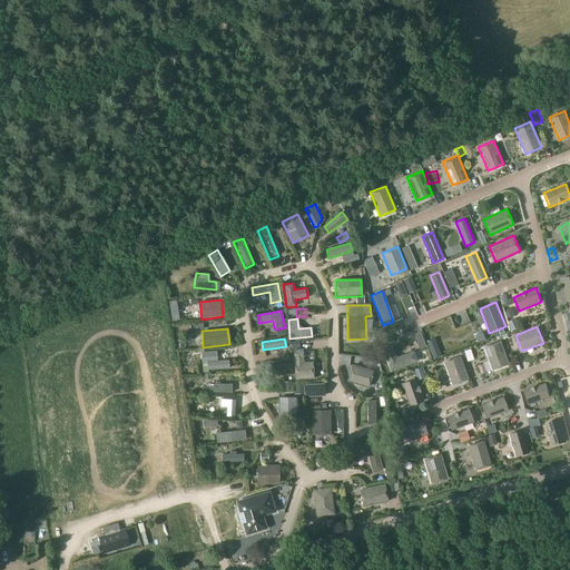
[(426,342),(433,360),(442,356),(435,340),(426,342)]
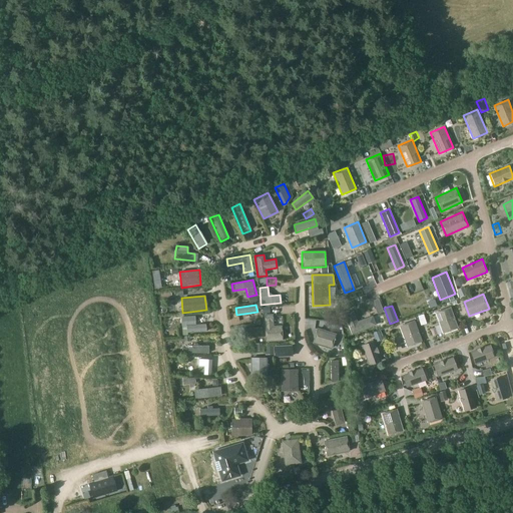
[(435,313),(442,333),(457,327),(450,307),(435,313)]
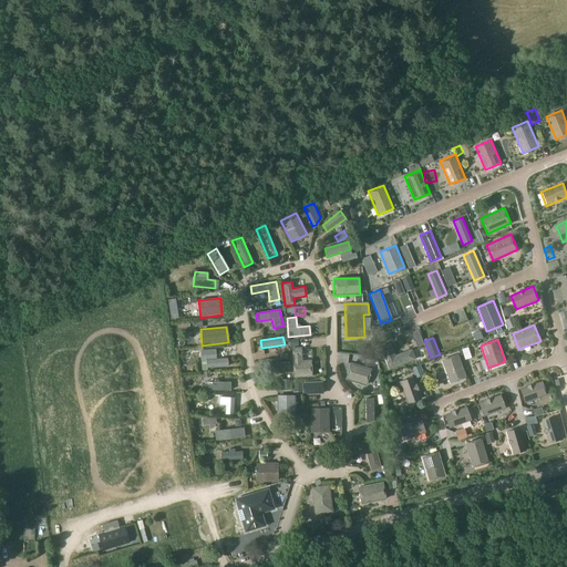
[(390,343),(380,347),(389,369),(415,359),(411,349),(394,354),(390,343)]
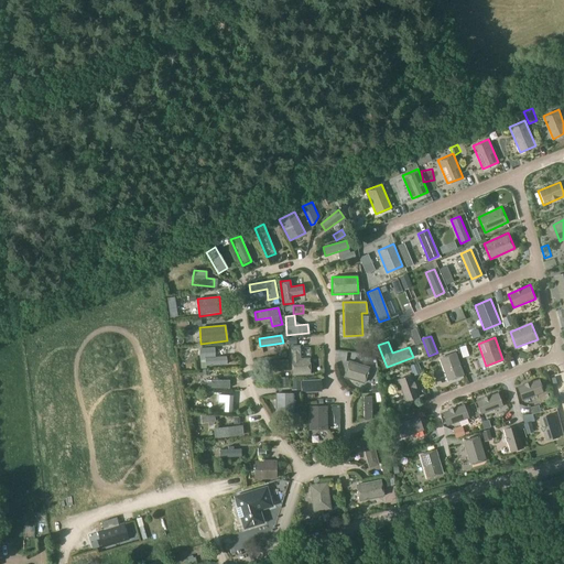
[(299,346),(290,346),(291,377),(311,376),(310,358),(300,359),(299,346)]
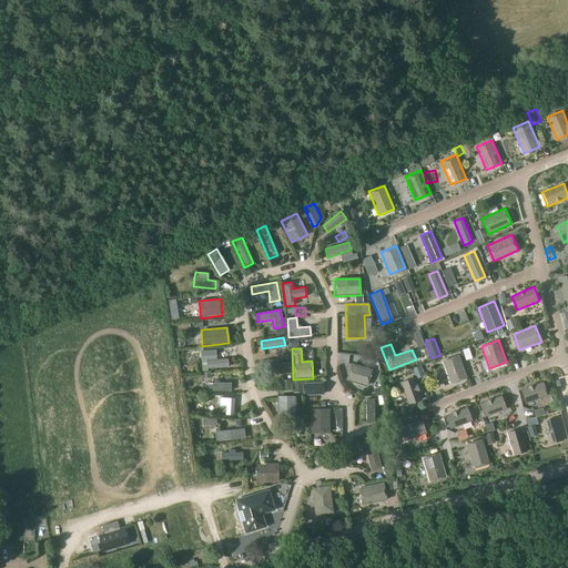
[(215,351),(200,351),(200,362),(201,362),(202,372),(208,372),(208,368),(227,368),(227,359),(215,359),(215,351)]
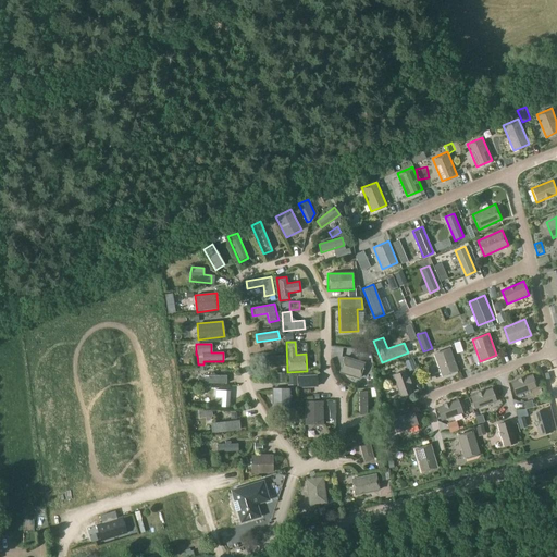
[(433,354),(441,375),(458,369),(450,348),(433,354)]
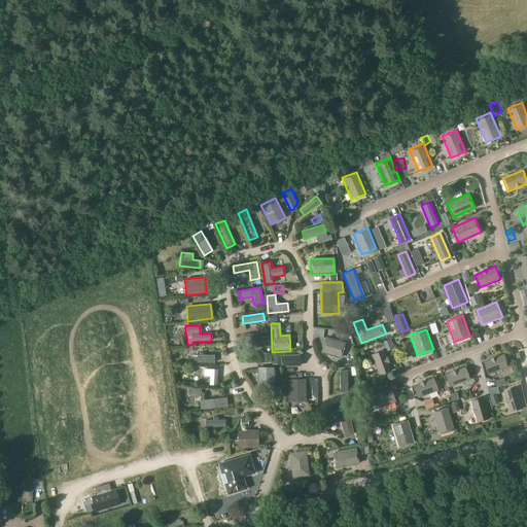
[(345,344),(325,338),(320,353),(340,359),(345,344)]
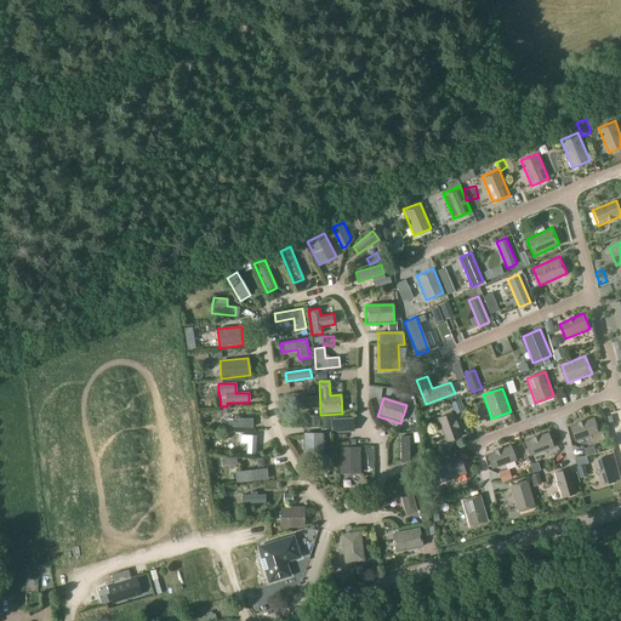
[(453,412),(437,419),(446,443),(461,437),(453,412)]
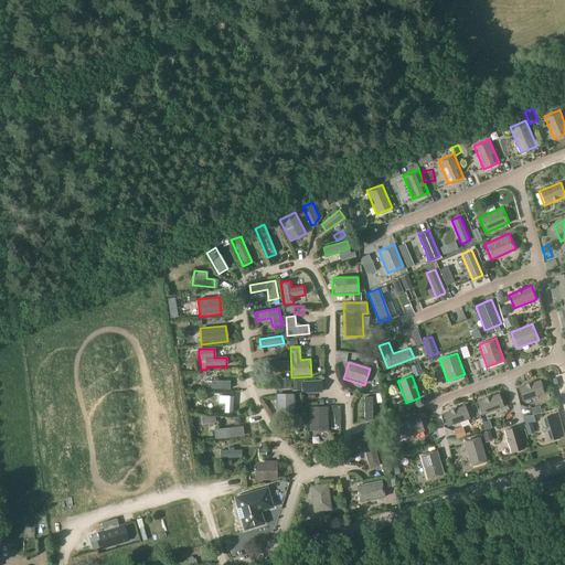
[(540,380),(518,387),(523,402),(545,394),(540,380)]
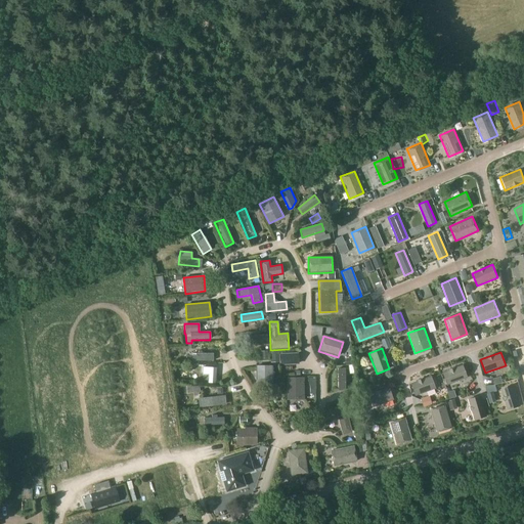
[(298,353),(279,353),(280,365),(299,364),(298,353)]
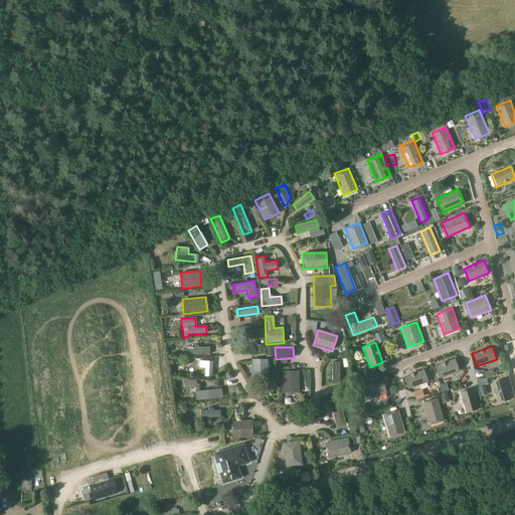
[(455,358),(435,366),(439,379),(459,371),(455,358)]
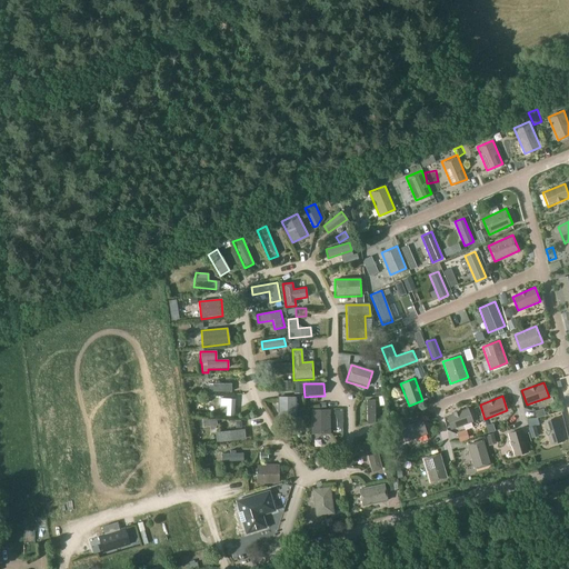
[(296,397),(278,397),(278,421),(296,421),(296,397)]
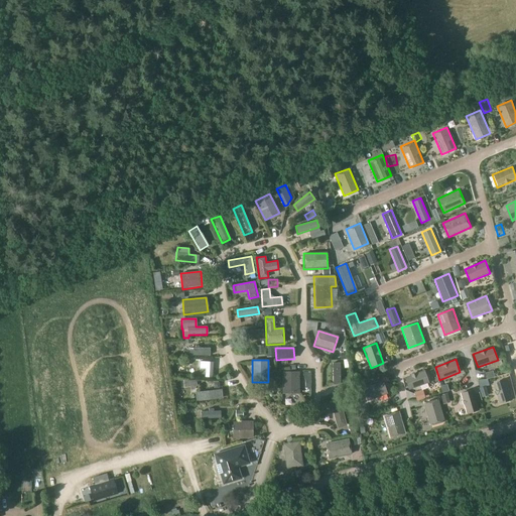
[(212,362),(199,361),(199,368),(200,368),(200,373),(204,373),(204,377),(212,378),(212,362)]
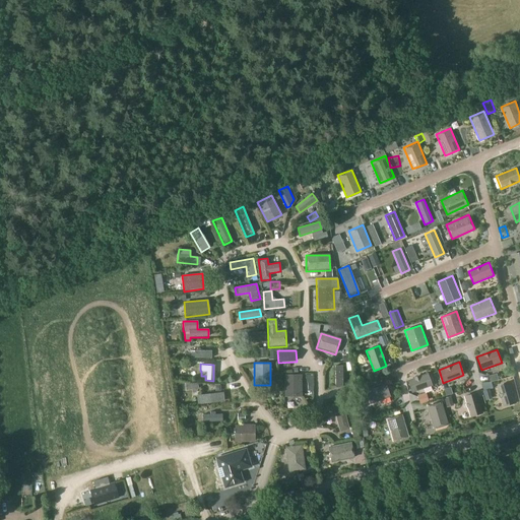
[(342,367),(334,367),(334,383),(342,383),(342,367)]
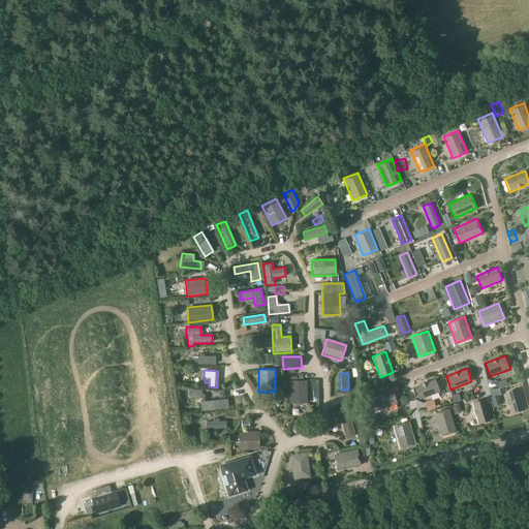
[(435,379),(414,387),(418,400),(439,393),(435,379)]
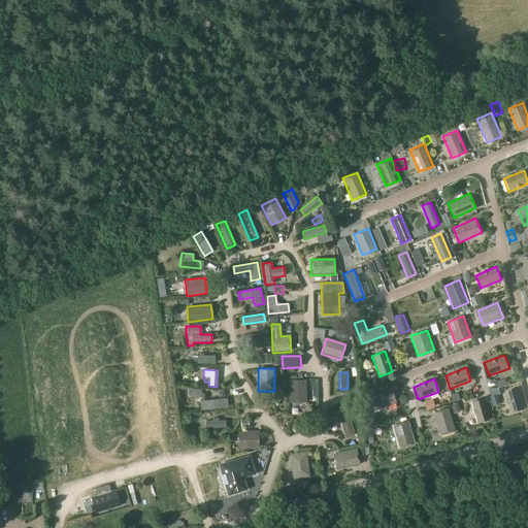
[(504,378),(496,382),(498,388),(506,385),(504,378)]
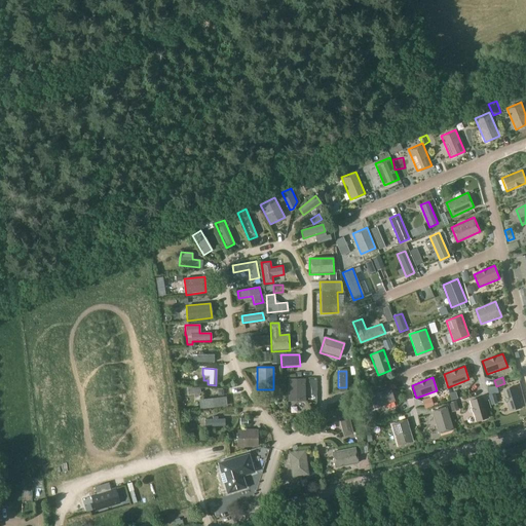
[(305,379),(288,379),(289,402),(306,402),(305,379)]
